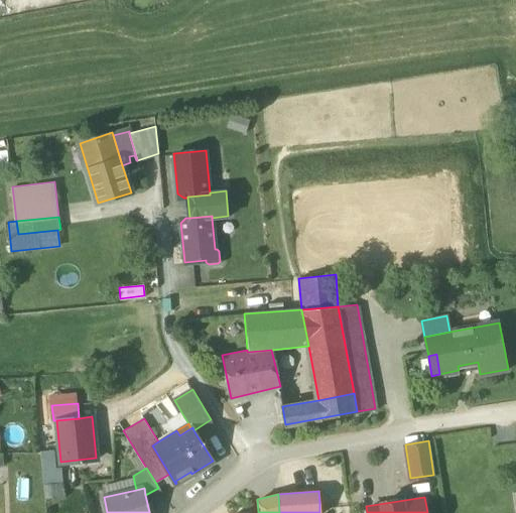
[(319,502),(319,512),(321,512),(337,512),(336,501),(319,502)]
